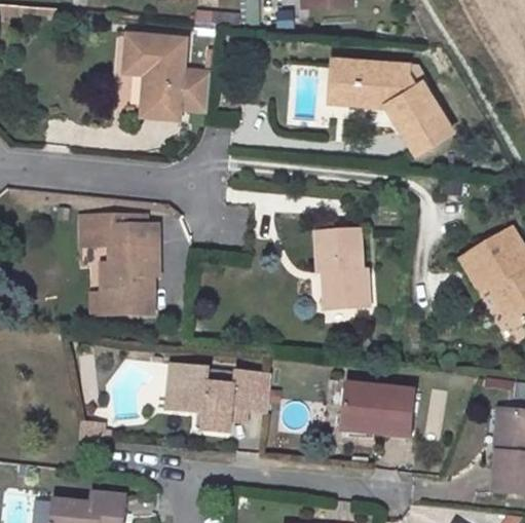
[(257,22),(257,0),(238,0),(238,22),(257,22)]
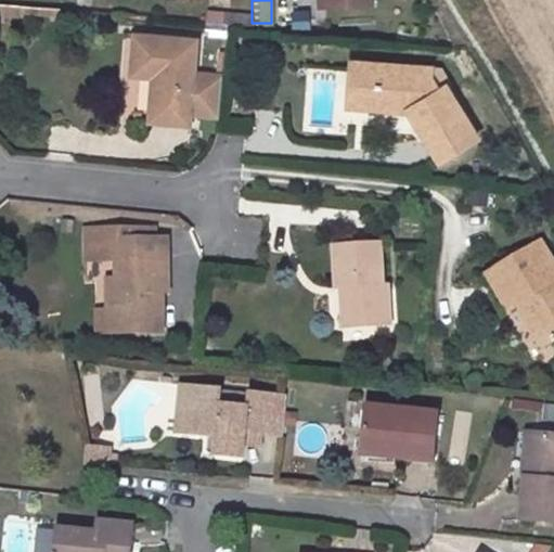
[(324,0),(325,13),(372,10),(371,0),(324,0)]
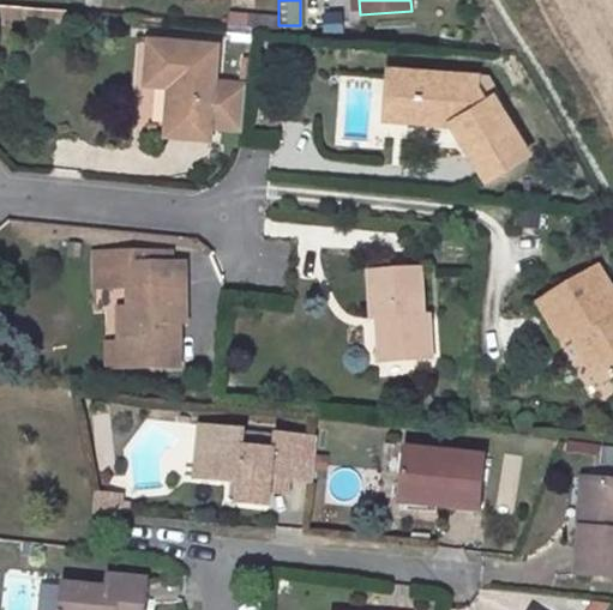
[(24,7),(1,5),(0,17),(24,19),(24,7)]
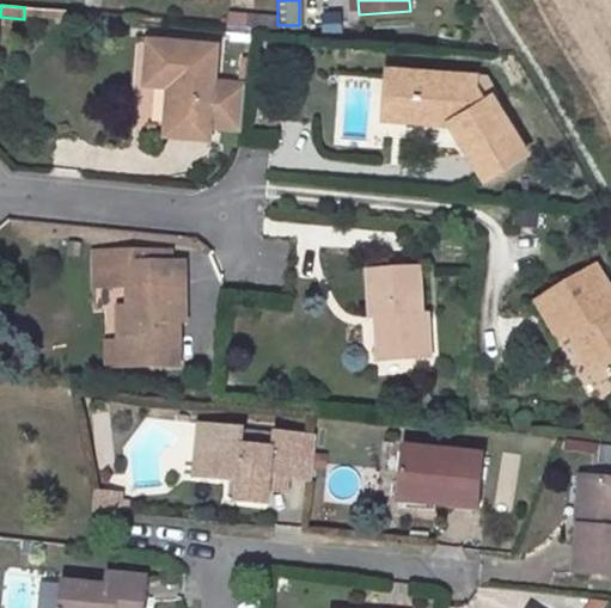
[(68,10),(24,7),(24,14),(67,18),(68,10)]
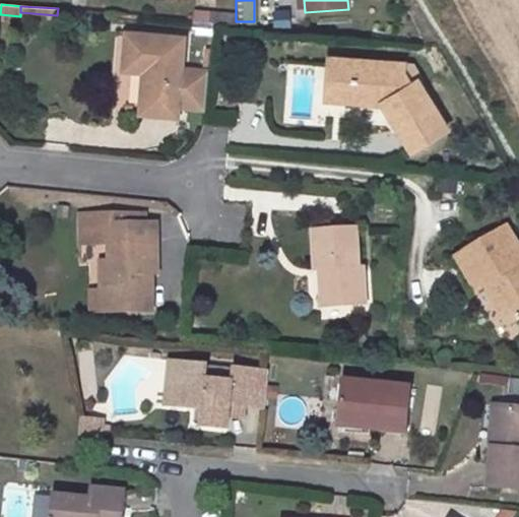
[(191,6),(190,20),(224,20),(224,7),(191,6)]
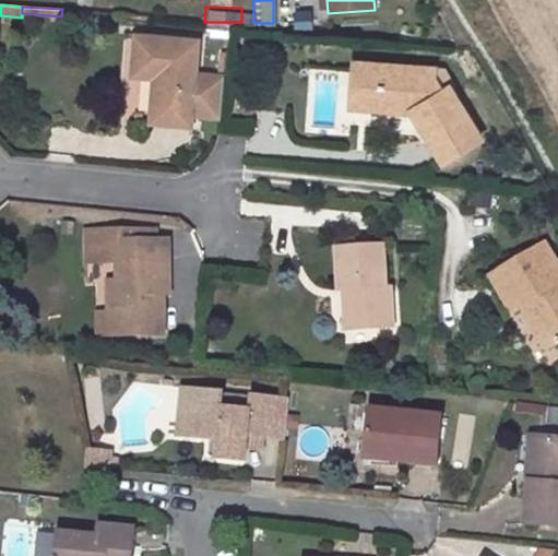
[(190,42),(126,37),(125,75),(151,78),(149,122),(186,126),(186,115),(227,117),(232,77),(189,73),(190,42)]
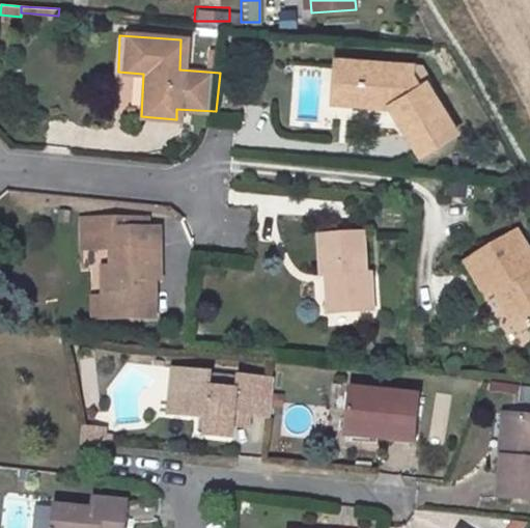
[(402,64),(332,57),(328,99),(385,104),(414,146),(446,128),(430,106),(435,103),(419,78),(413,82),(402,64)]
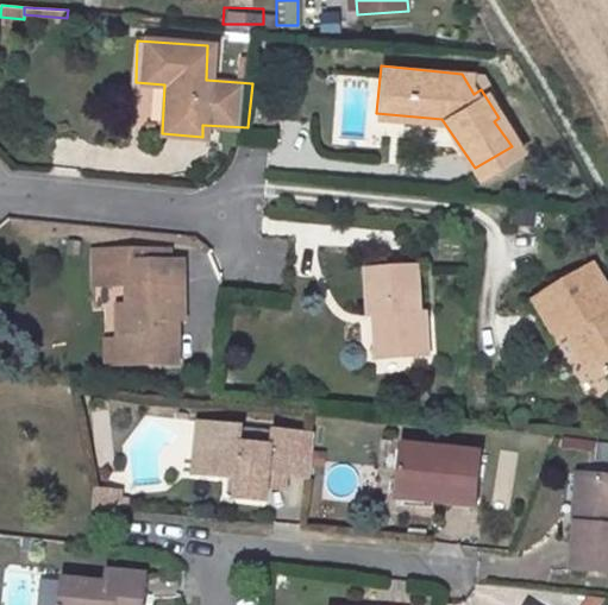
[(275,142),(279,109),(256,107),(252,139),(275,142)]
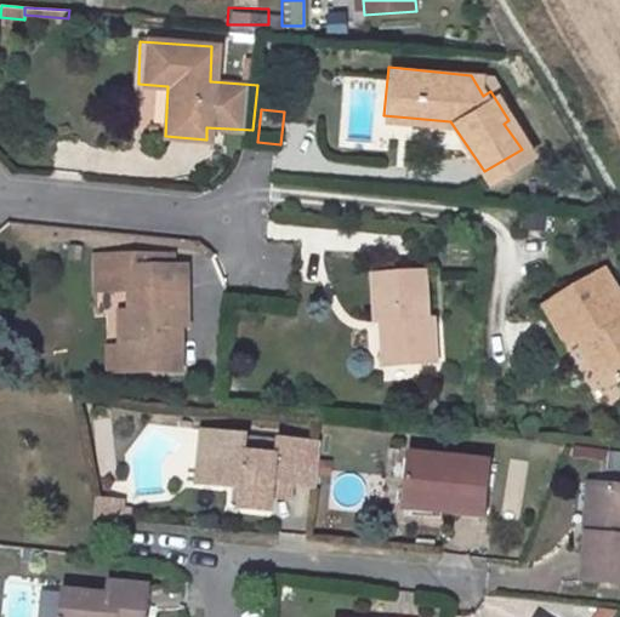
[(134,245),(101,246),(102,281),(136,279),(137,307),(126,307),(129,364),(187,363),(183,291),(189,291),(187,260),(174,261),(136,261),(134,245)]
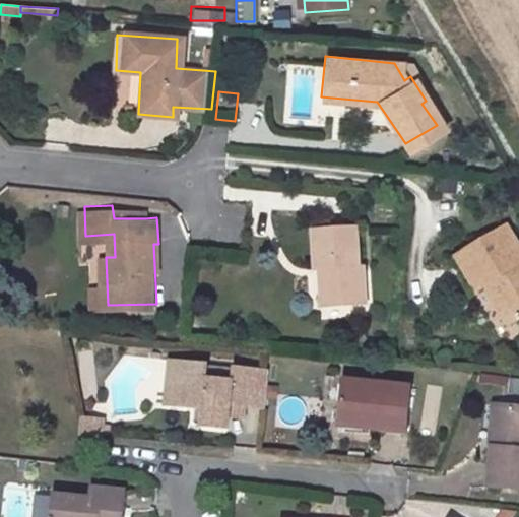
[(145,218),(144,205),(112,205),(114,218),(145,218)]
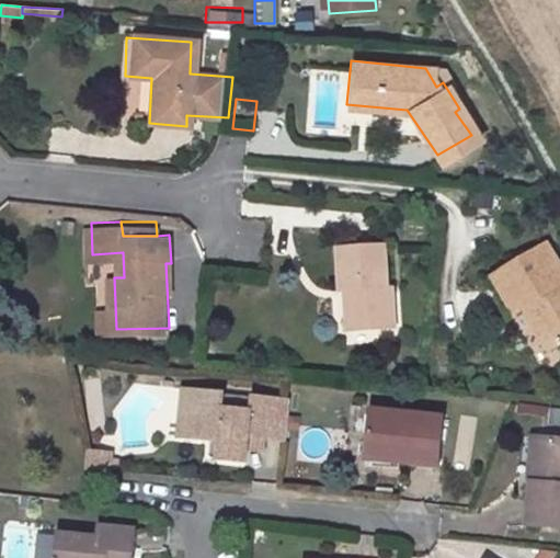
[(384,237),(339,247),(345,288),(350,288),(355,326),(403,318),(397,282),(390,282),(384,237)]
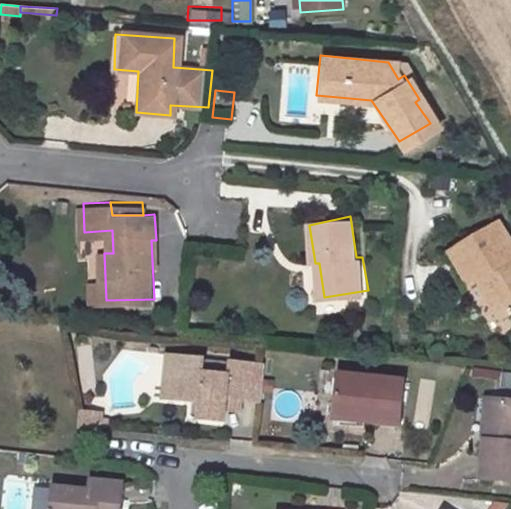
[(510,313),(510,247),(497,226),(443,259),(464,293),(479,284),(502,319),(510,313)]
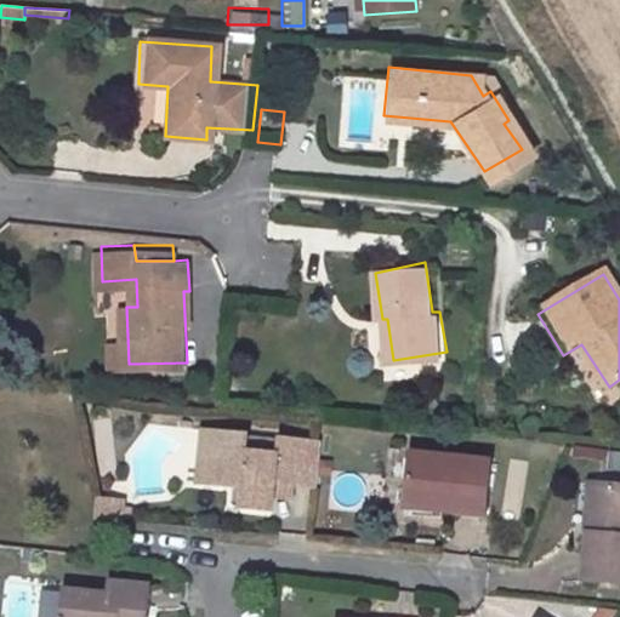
[(112,341),(113,364),(129,364),(128,341),(112,341)]
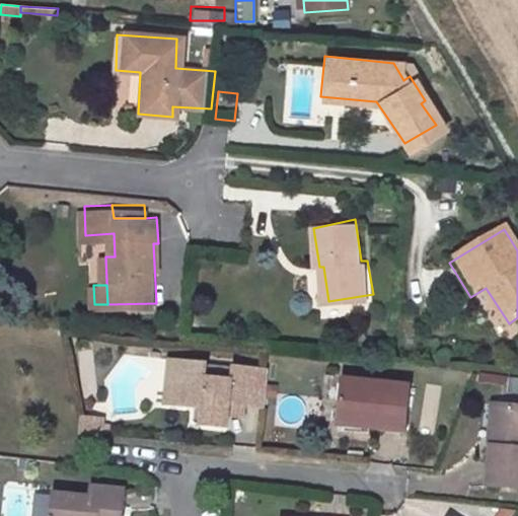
[(165,360),(160,406),(176,408),(181,362),(165,360)]
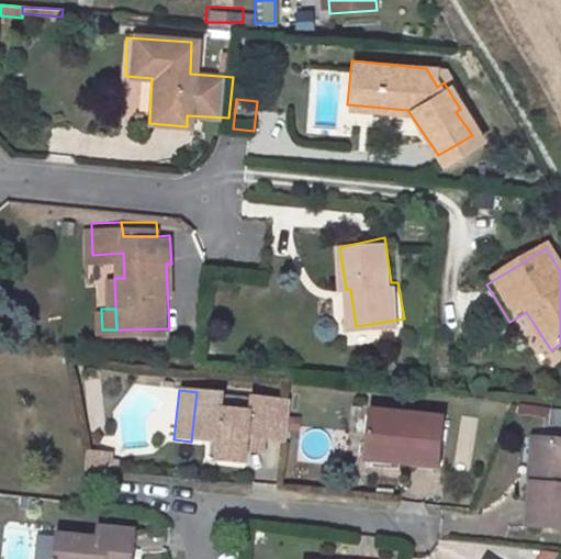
[(245,464),(248,436),(287,439),(291,403),(253,399),(250,413),(221,410),(223,394),(197,392),(191,442),(209,444),(208,459),(245,464)]
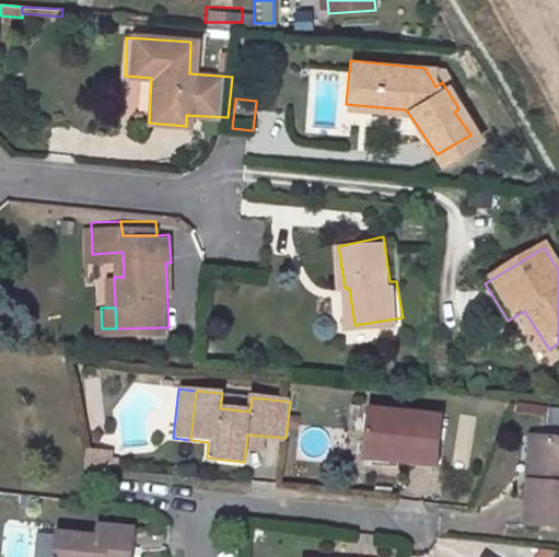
[(543,413),(545,401),(515,396),(514,408),(543,413)]
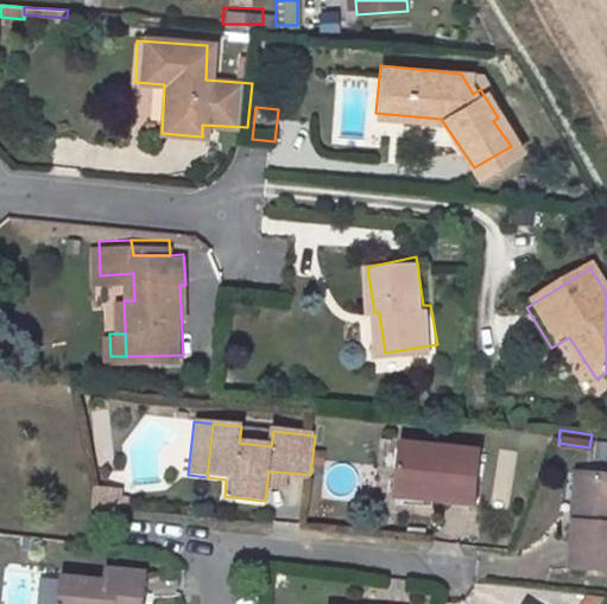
[(606,438),(595,437),(590,456),(606,458),(606,438)]
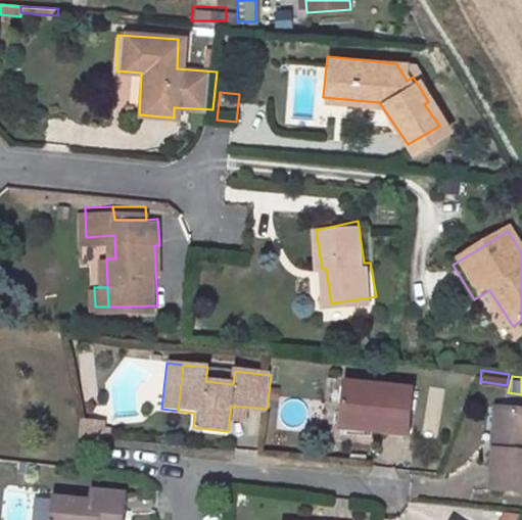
[(346,427),(414,435),(418,389),(350,381),(346,427)]
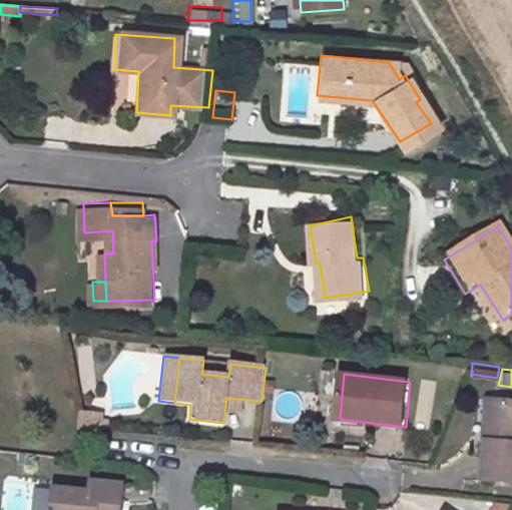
[(493,406),(488,447),(493,447),(499,448),(504,407),(493,406)]
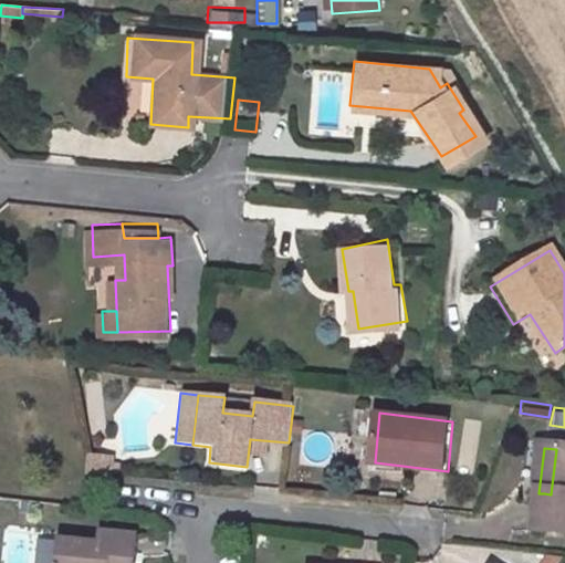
[(544,493),(540,538),(564,540),(564,450),(556,449),(551,494),(544,493)]
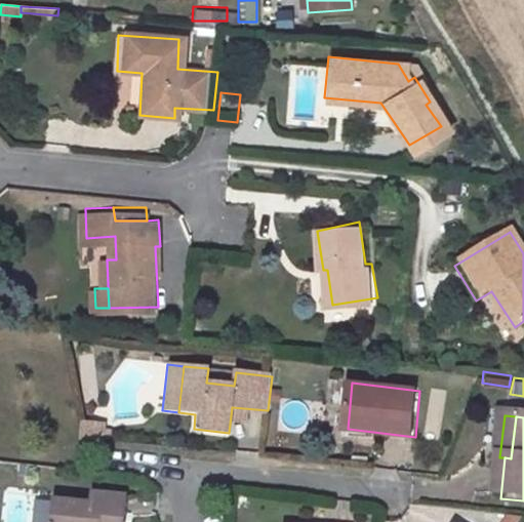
[(102,432),(82,430),(84,439),(101,441),(102,432)]
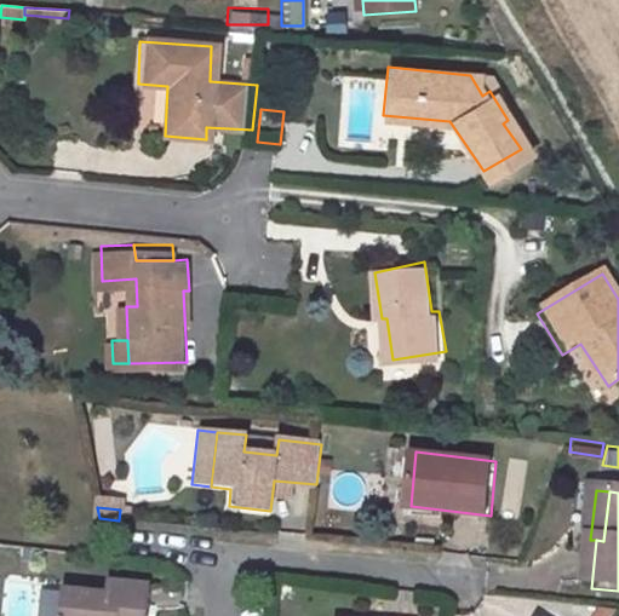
[(108,597),(66,593),(63,615),(153,615),(156,588),(109,583),(108,597)]
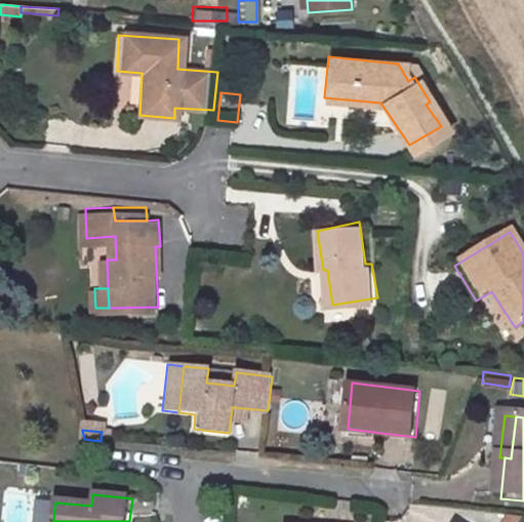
[(506,508),(496,521),(514,521),(518,516),(506,508)]
